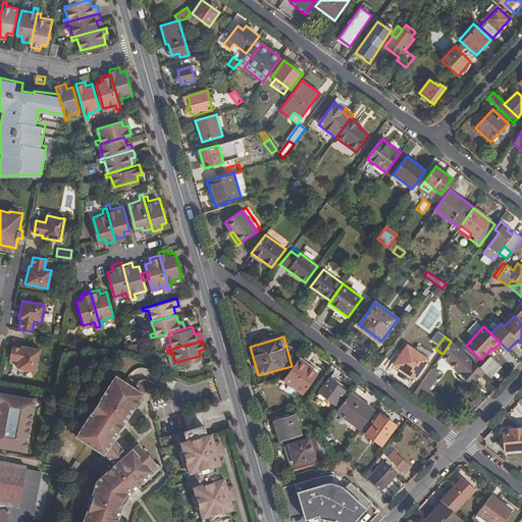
[(484,372),(451,342),(442,354),(441,355),(473,384),(484,372)]
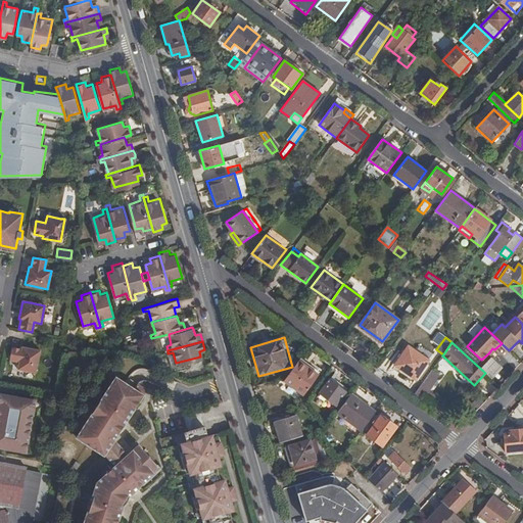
[(416,380),(429,361),(409,346),(395,366),(416,380)]
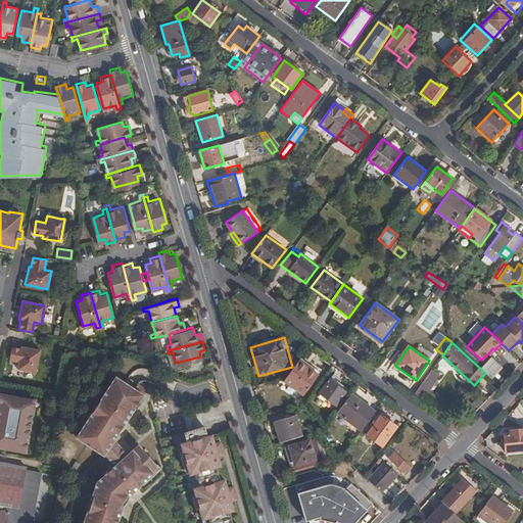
[(11,347),(9,361),(18,363),(17,370),(35,373),(39,350),(21,347),(20,349),(11,347)]
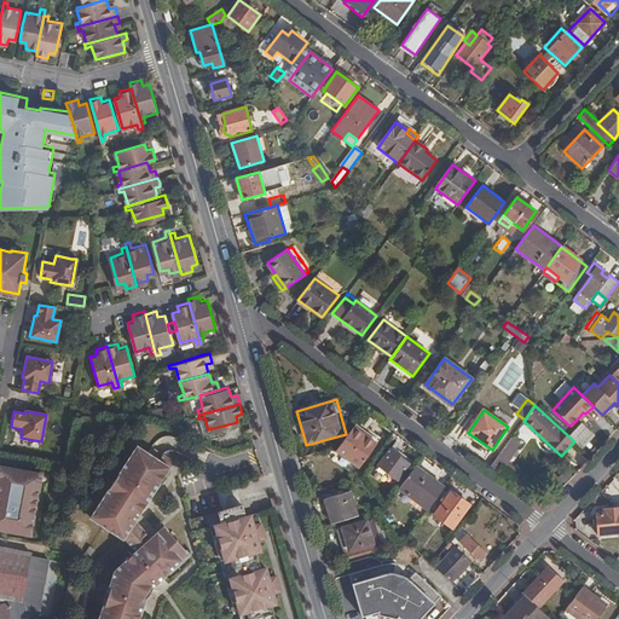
[(377,444),(354,428),(341,446),(336,452),(359,469),(377,444)]
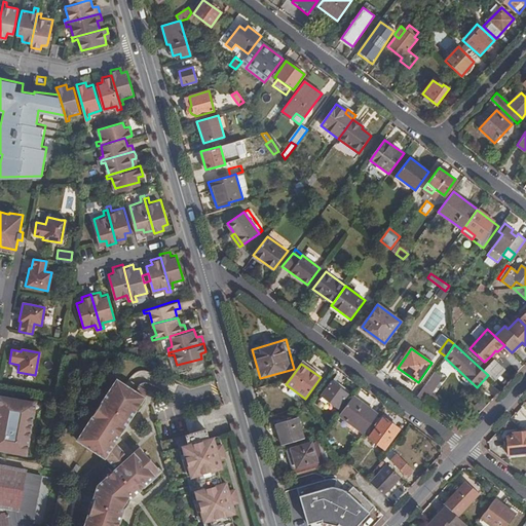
[(435,371),(425,384),(434,390),(443,377),(435,371)]
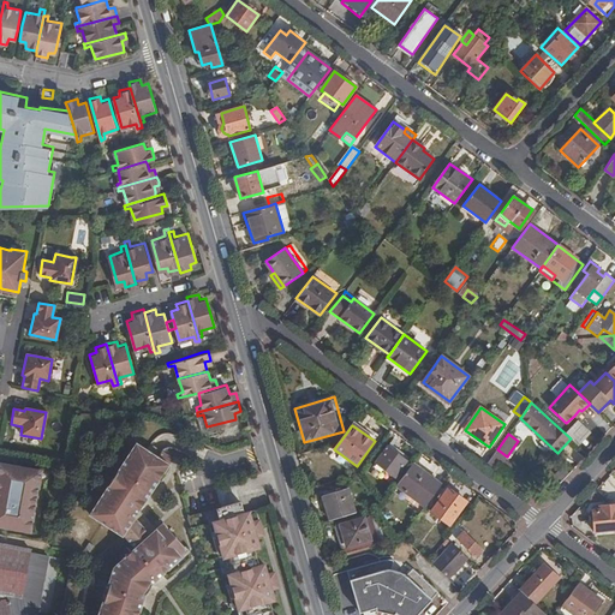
[(114,563),(108,584),(109,584),(103,602),(102,601),(97,614),(137,614),(144,595),(143,595),(144,587),(148,581),(150,583),(155,578),(180,556),(178,554),(185,548),(165,524),(161,527),(159,525),(155,529),(142,513),(138,509),(172,455),(159,447),(153,443),(150,441),(145,448),(135,441),(89,513),(123,533),(124,533),(126,536),(136,545),(114,563)]
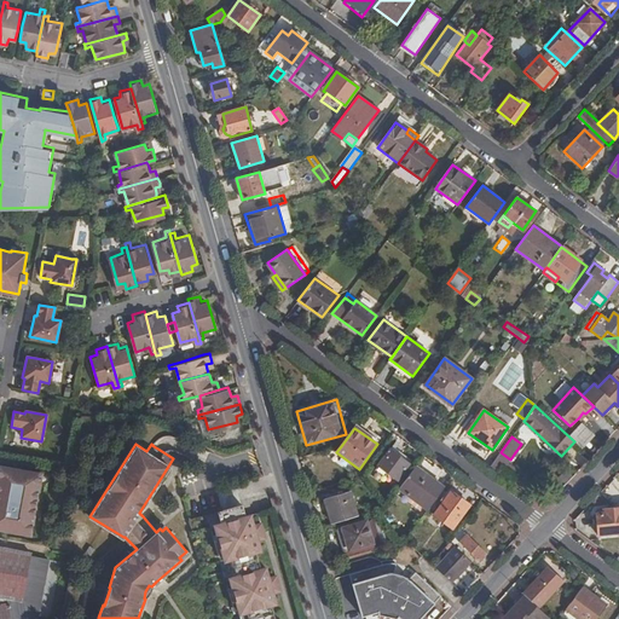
[(410,464),(391,449),(379,466),(398,480),(410,464)]
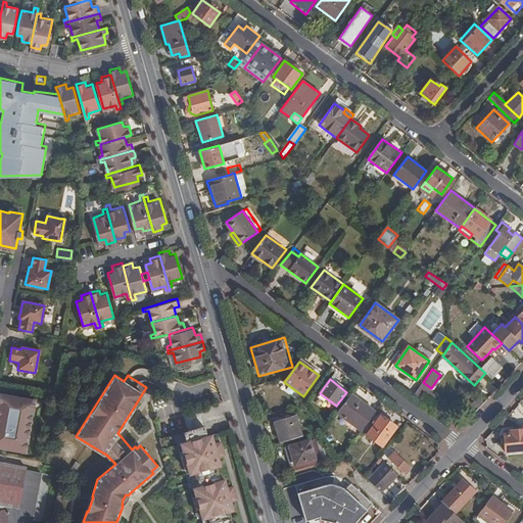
[(423,382),(414,394),(422,400),(429,391),(431,388),(423,382)]
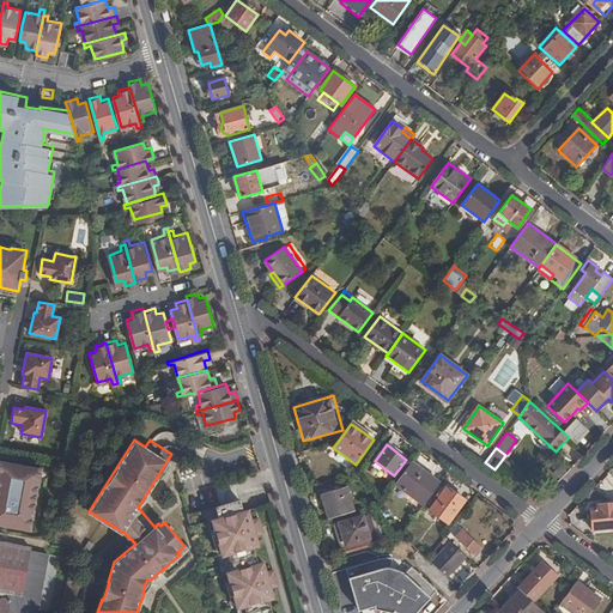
[(503,459),(495,469),(507,479),(515,467),(503,459)]
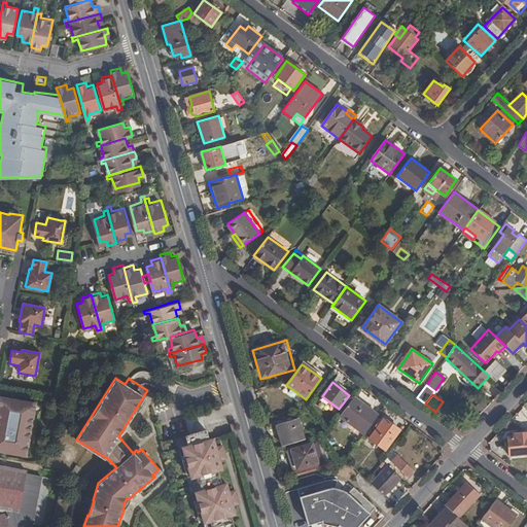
[(34,401),(0,395),(0,450),(27,455),(35,411),(33,410),(34,401)]
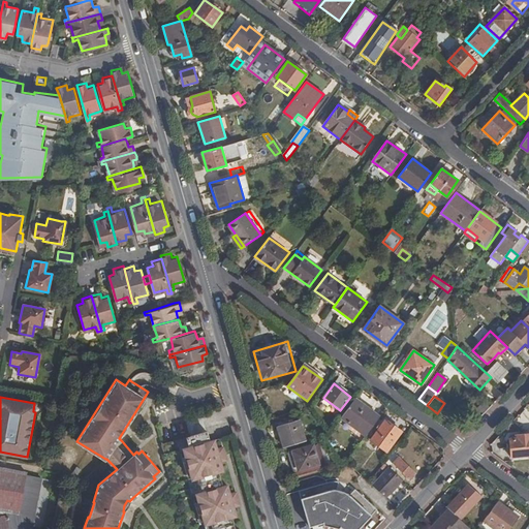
[(380,416),(355,398),(341,417),(366,436),(380,416)]
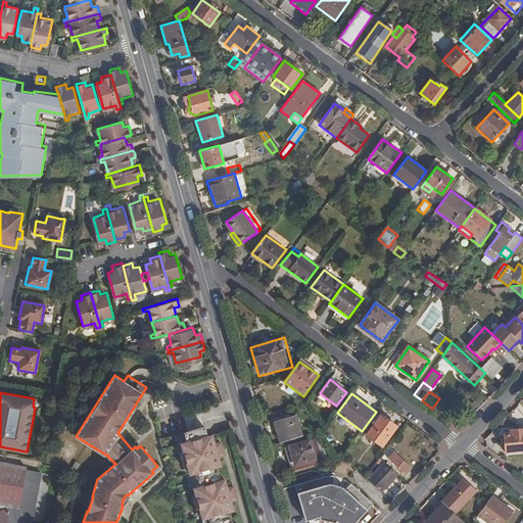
[(337,413),(335,416),(360,433),(362,431),(337,413)]
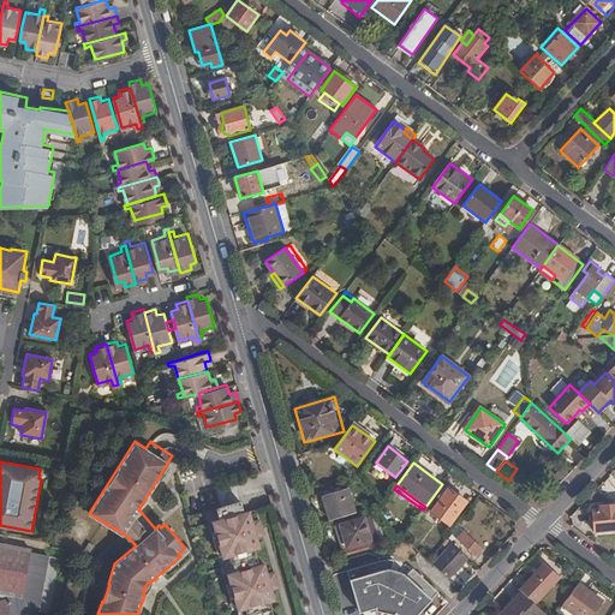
[(358,515),(350,488),(320,497),(329,525),(358,515)]
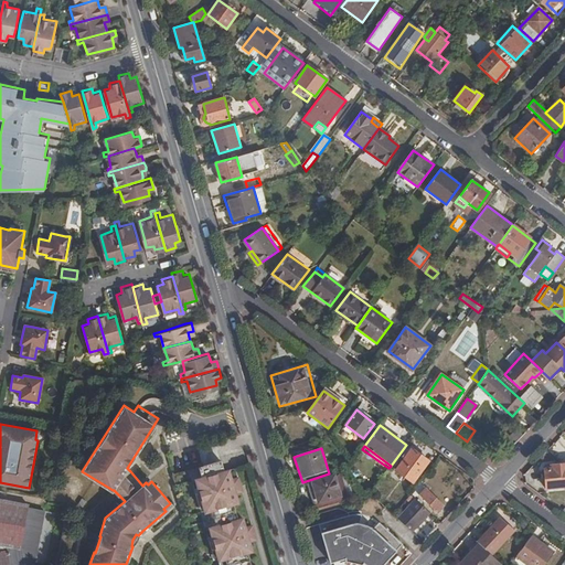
[(429,461),(413,448),(396,470),(414,482),(429,461)]
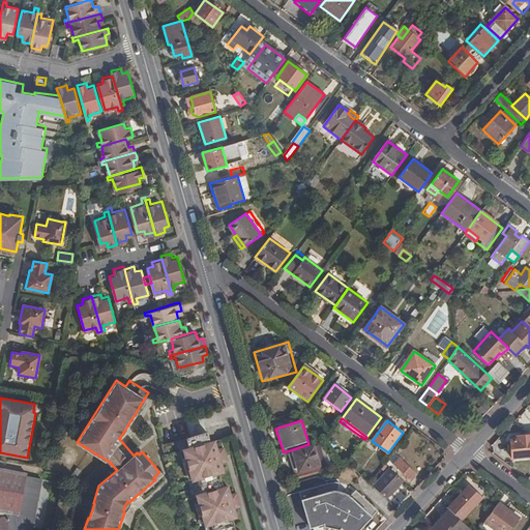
[(190,436),(189,436),(193,446),(187,447),(182,448),(184,457),(179,458),(184,472),(187,471),(190,479),(192,479),(197,478),(200,492),(196,493),(194,493),(196,500),(192,502),(197,517),(200,516),(203,524),(204,524),(208,523),(210,529),(233,529),(230,519),(235,518),(232,507),(239,506),(237,500),(235,494),(229,495),(227,486),(222,487),(217,473),(222,472),(219,462),(226,461),(224,454),(222,447),(215,449),(213,440),(208,441),(205,432),(190,436)]
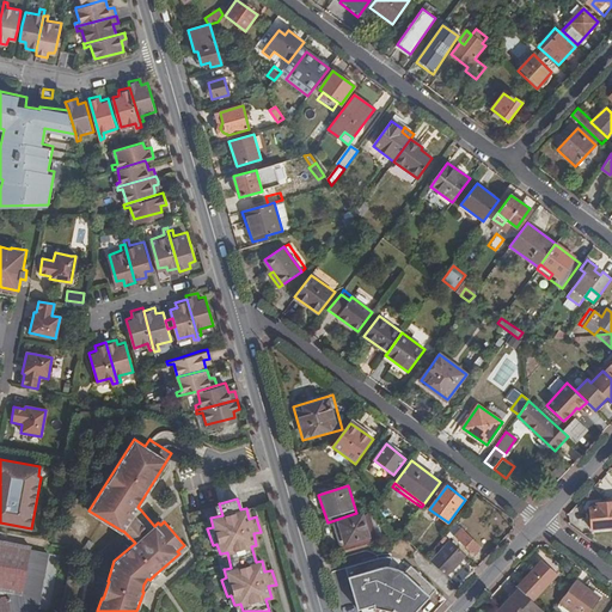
[(611,500),(598,502),(599,506),(589,507),(591,528),(611,526),(611,500)]
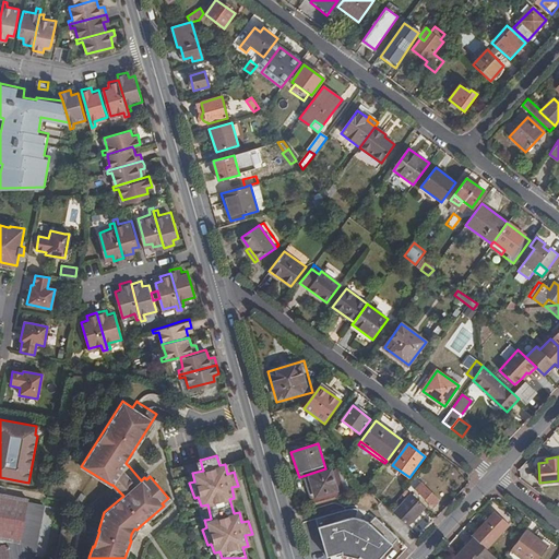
[(344,490),(336,467),(309,476),(316,499),(344,490)]
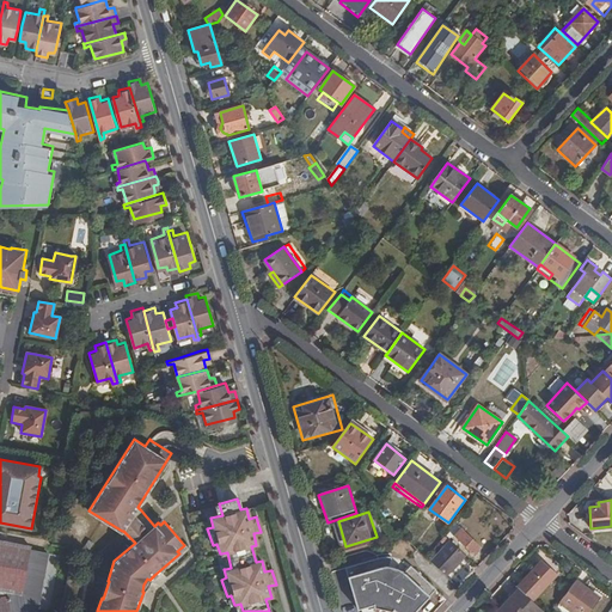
[(481,546),(463,528),(456,537),(473,554),(481,546)]
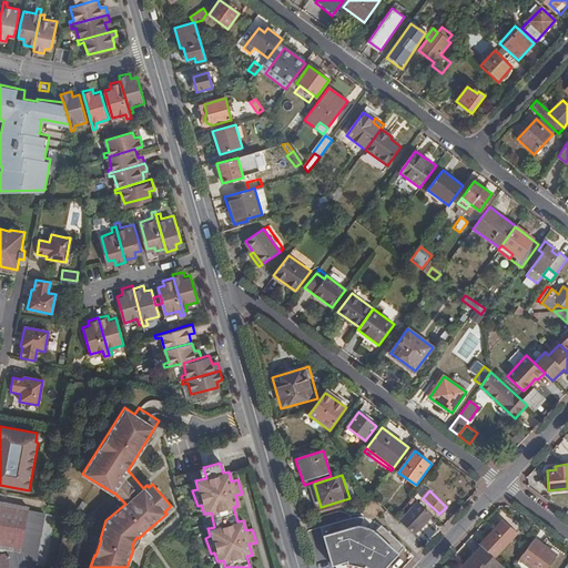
[(0,567),(26,567),(33,567),(43,514),(28,510),(28,507),(0,501),(0,567)]
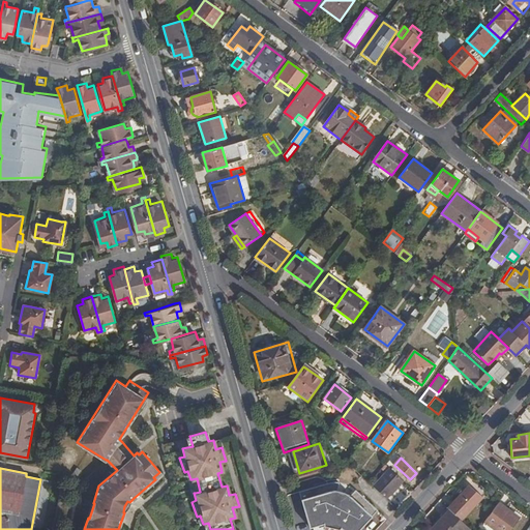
[(374,487),(386,499),(404,480),(390,468),(374,487)]
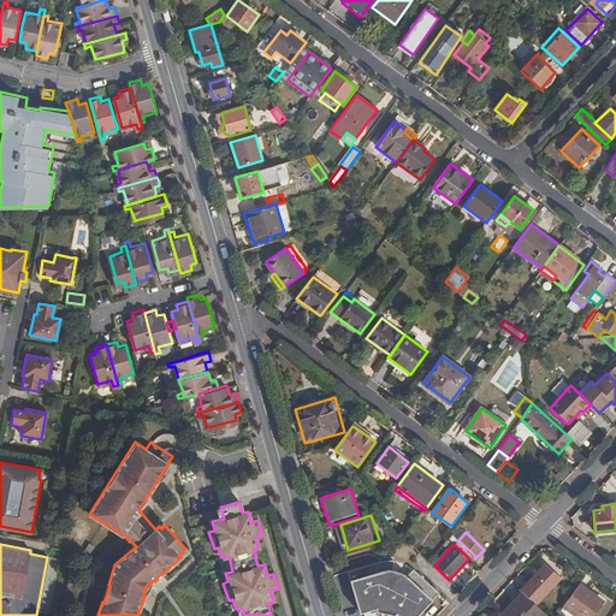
[(229,556),(223,557),(227,573),(232,572),(229,556)]
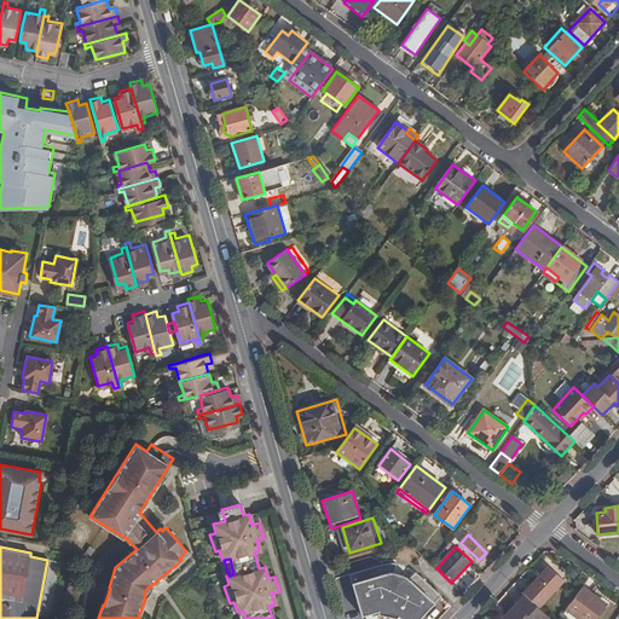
[(388,562),(377,566),(347,576),(359,618),(380,612),(380,614),(397,618),(398,617),(400,618),(418,618),(441,596),(416,572),(410,579),(406,577),(403,576),(398,574),(394,573),(397,563),(388,562)]
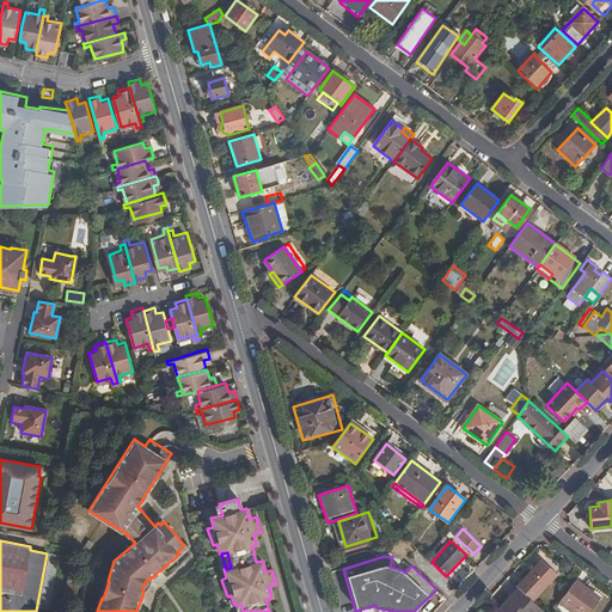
[(516,587),(518,588),(532,601),(556,574),(540,561),(516,587)]
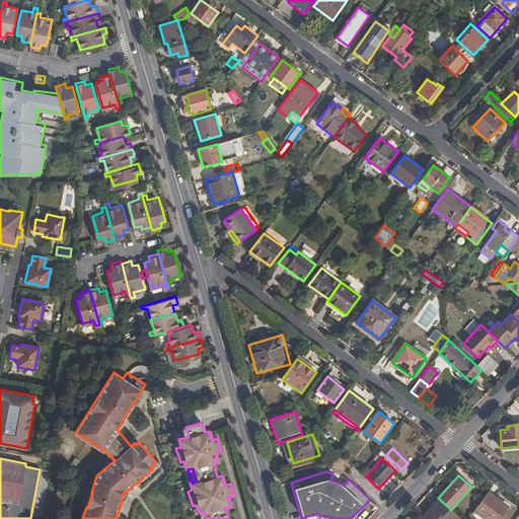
[(498,518),(508,507),(488,492),(473,511),(485,518),(489,518),(491,517),(494,518),(498,518)]
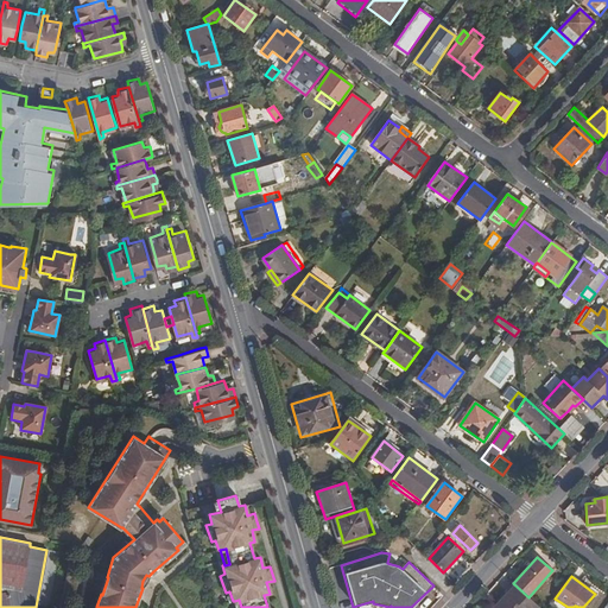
[(514,584),(492,607),(538,607),(539,607),(529,597),(514,584)]
